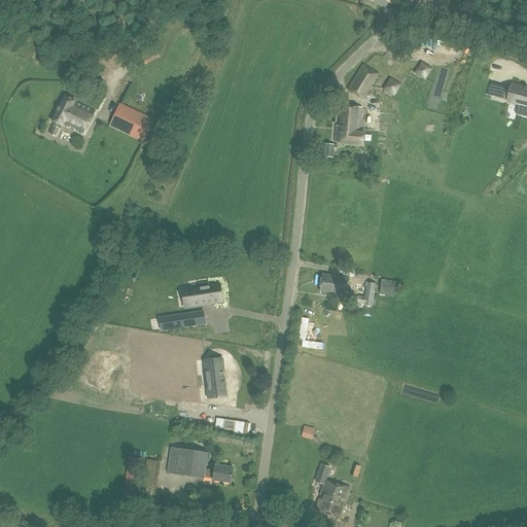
[(82,45),(73,42),(68,58),(77,61),(82,45)]
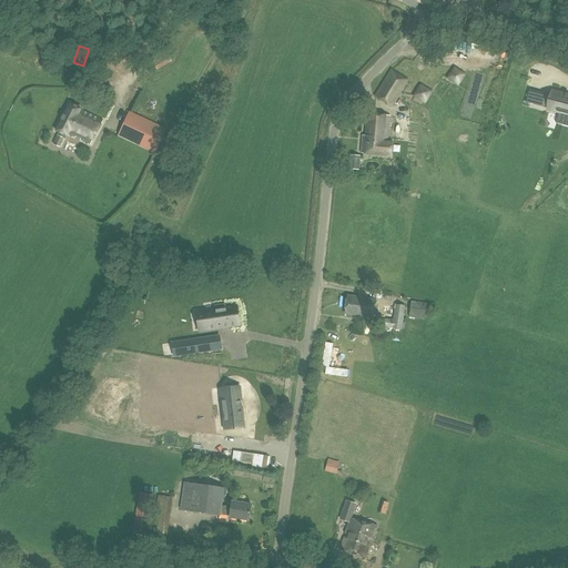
[(158,70),(173,61),(166,51),(152,60),(158,70)]
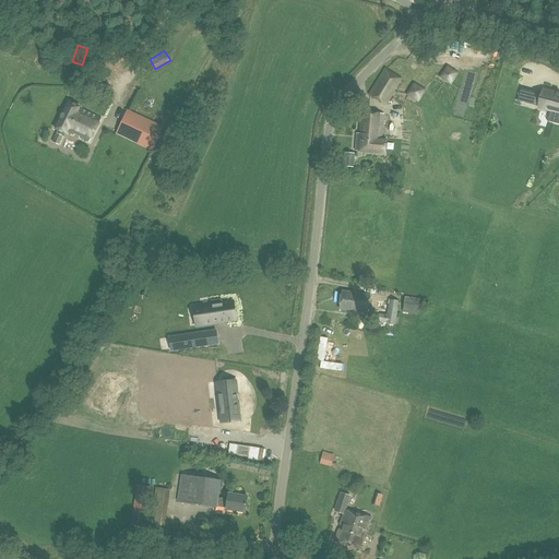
[(369,95),(387,106),(402,80),(385,69),(369,95)]
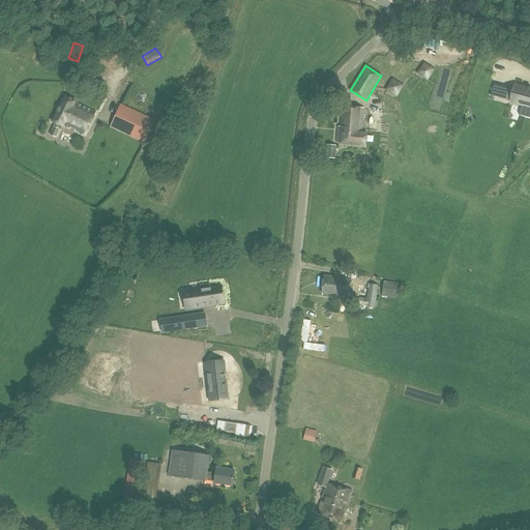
[(494,84),(491,94),(498,96),(501,86),(494,84)]
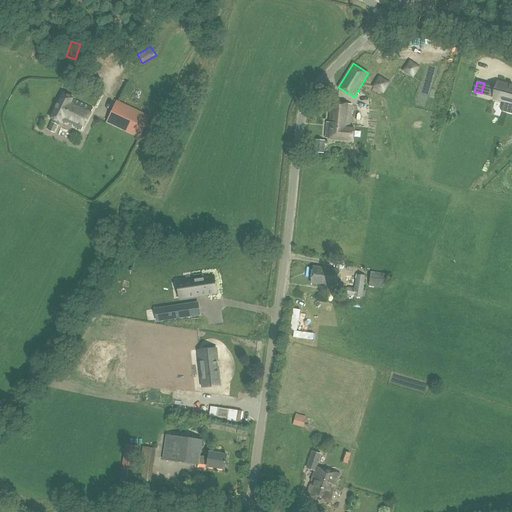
[(493,98),(504,101),(511,103),(511,85),(510,85),(509,84),(509,85),(497,82),(496,86),(493,98)]
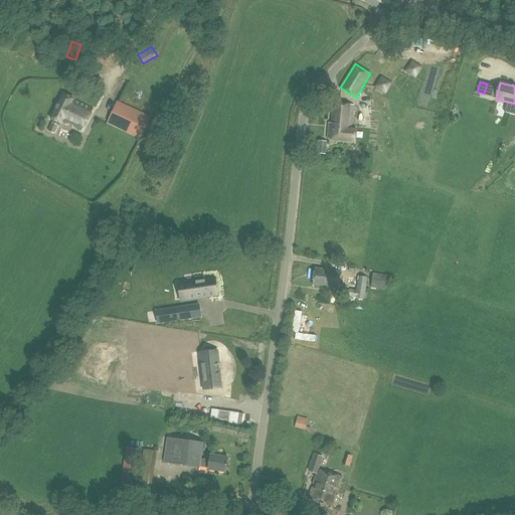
[(399,83),(393,108),(435,118),(441,91),(407,83),(406,84),(399,83)]
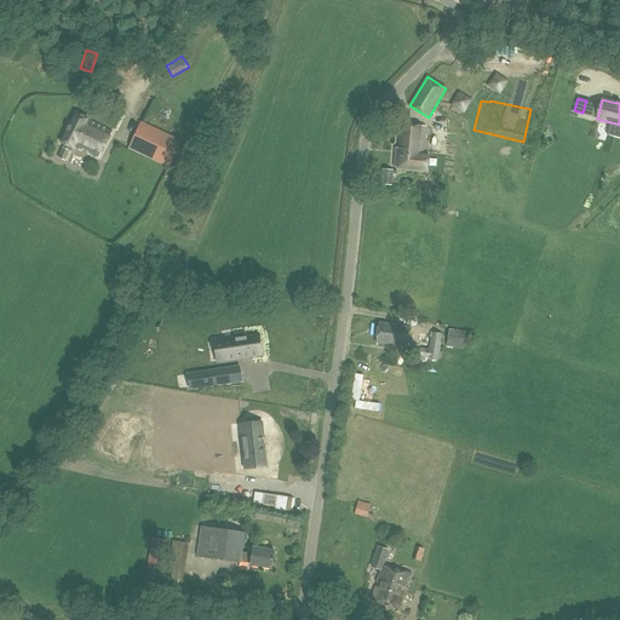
[(99,158),(112,131),(87,120),(89,118),(75,112),(61,142),(64,143),(57,156),(65,160),(69,151),(72,147),(75,149),(76,147),(99,158)]
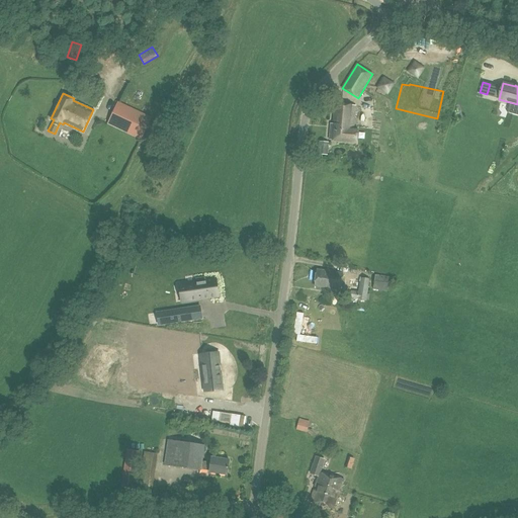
[(118,102),(108,123),(141,140),(152,117),(118,102)]
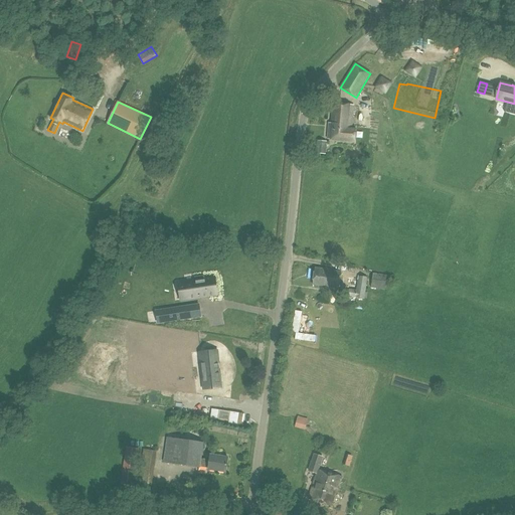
[(352,128),(354,106),(332,104),(330,124),(328,123),(327,139),(354,141),(356,128),(352,128)]
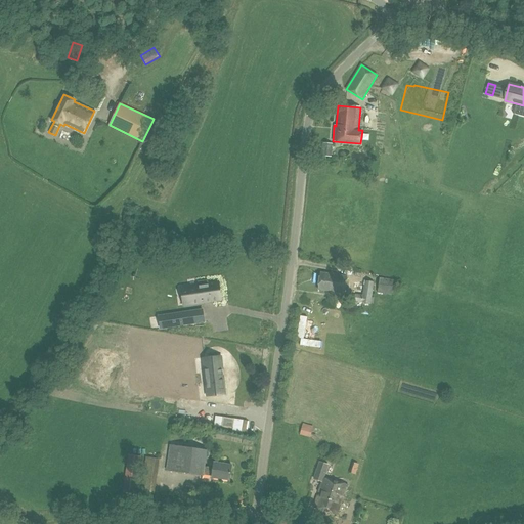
[(323,143),(322,157),(331,158),(332,144),(323,143)]
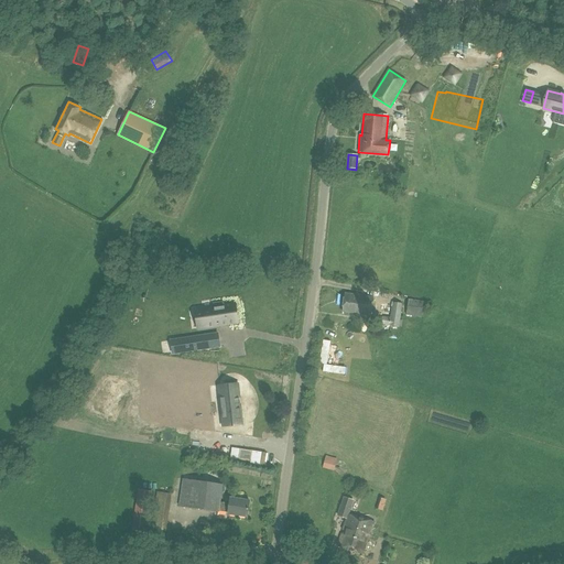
[(344,312),(370,315),(372,297),(346,293),(344,312)]
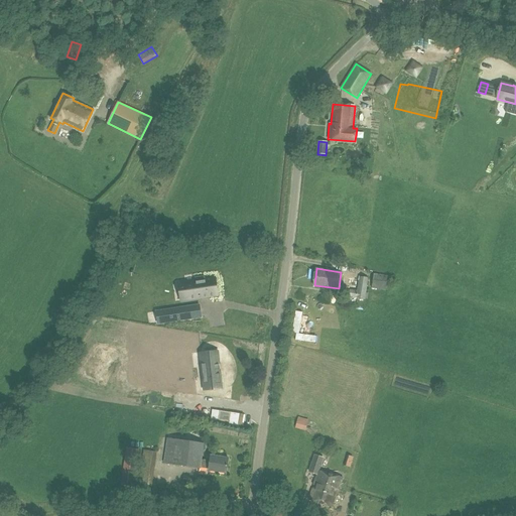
[(388,275),(374,273),(371,288),(386,290),(388,275)]
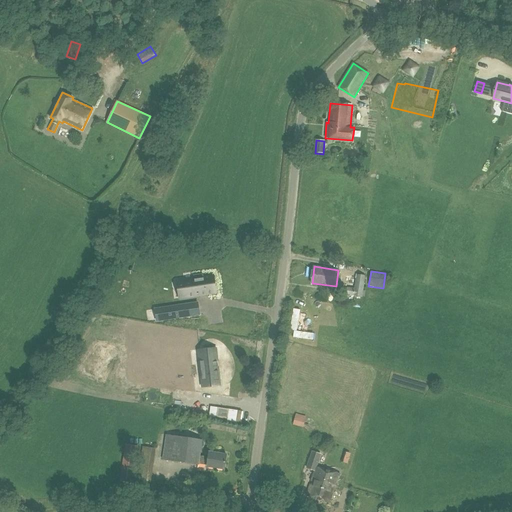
[(184,280),(177,281),(179,298),(186,297),(201,295),(206,294),(216,293),(213,276),(203,277),(203,274),(194,276),(194,279),(184,280)]
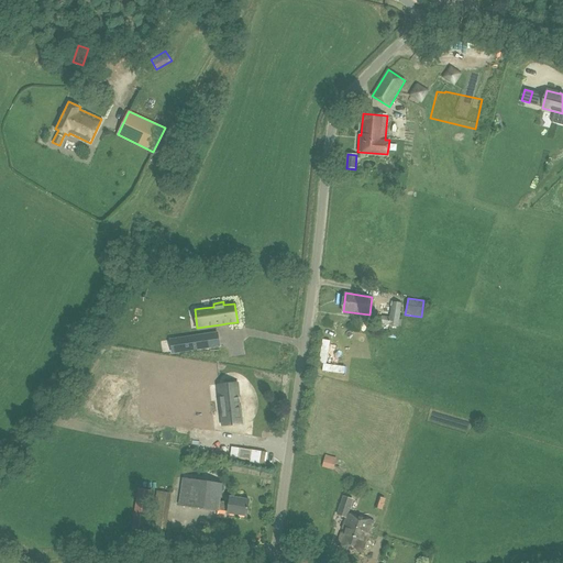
[(209,333),(169,340),(172,353),(209,348),(211,346),(210,338),(209,333)]
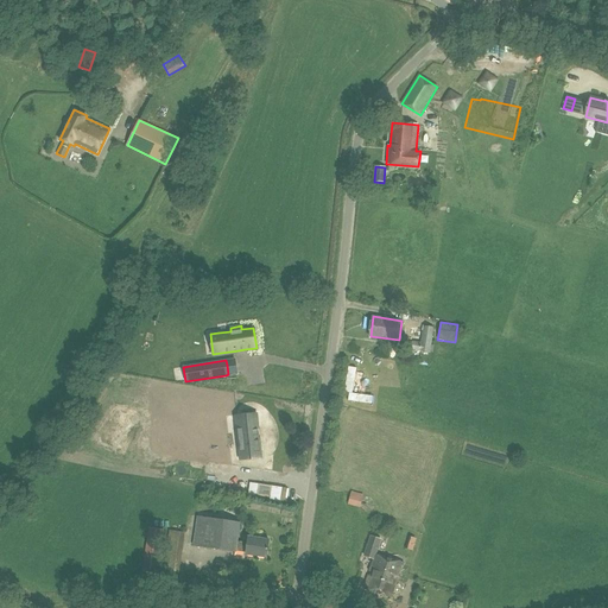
[(252,385),(252,394),(242,394),(242,412),(260,413),(261,385),(252,385)]
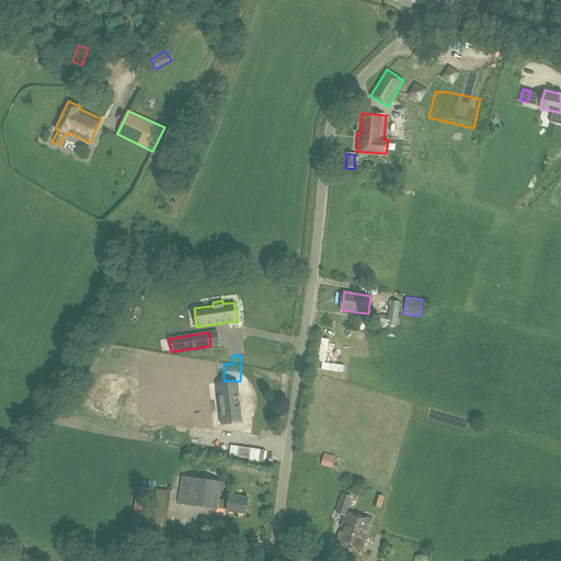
[(281,361),(279,373),(290,374),(290,361),(281,361)]
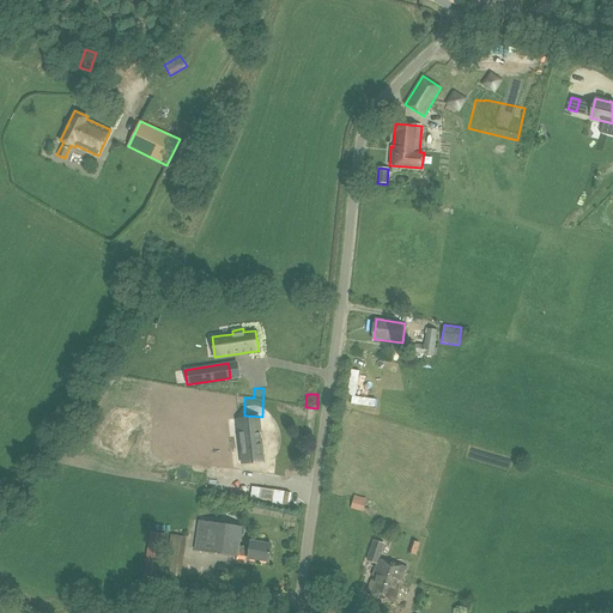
[(258,418),(237,422),(243,462),(263,459),(258,418)]
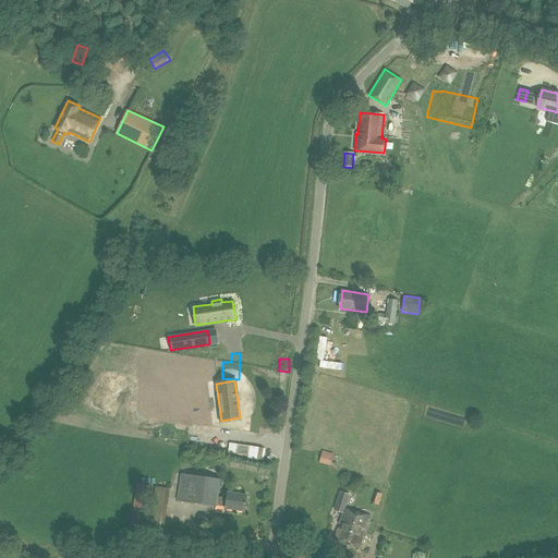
[(334,455),(323,451),(319,463),(330,466),(334,455)]
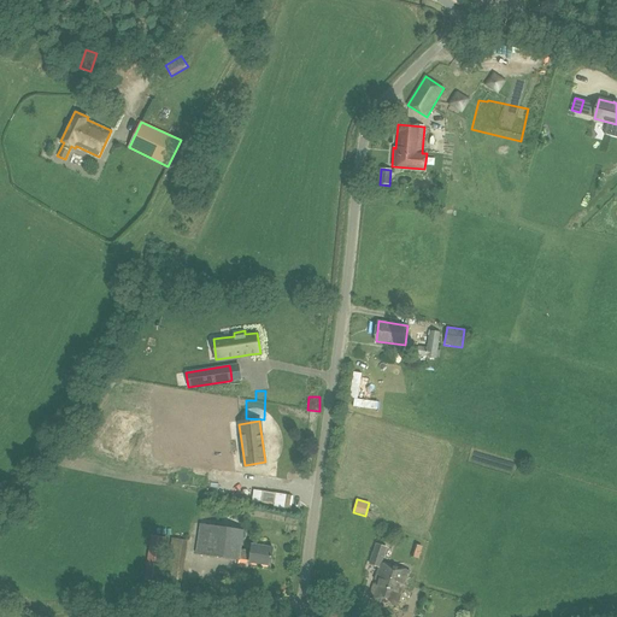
[(241,550),(244,532),(200,526),(197,554),(240,560),(240,558),(250,559),(250,563),(270,565),(274,547),(252,545),(251,551),(241,550)]
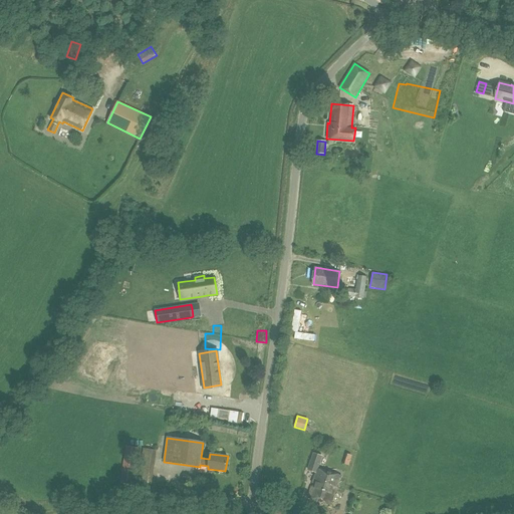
[(132,496),(139,449),(126,447),(119,495),(132,496)]
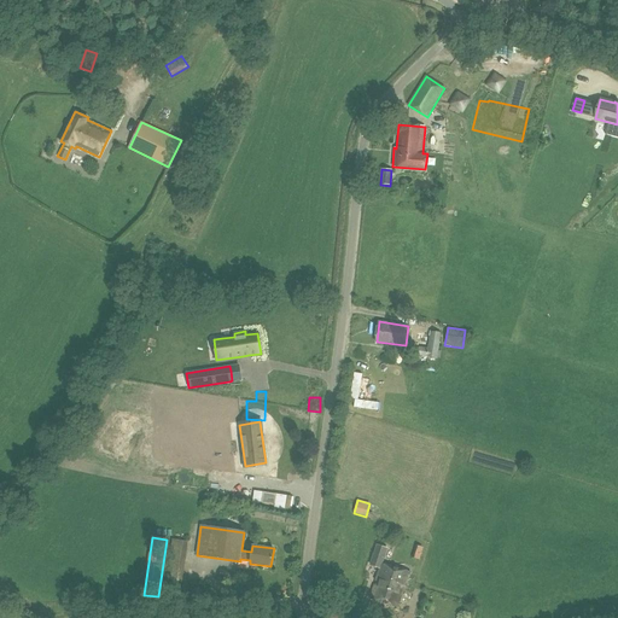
[(380,569),(369,599),(397,607),(404,587),(406,587),(410,572),(383,563),(386,548),(377,546),(371,565),(380,569)]
